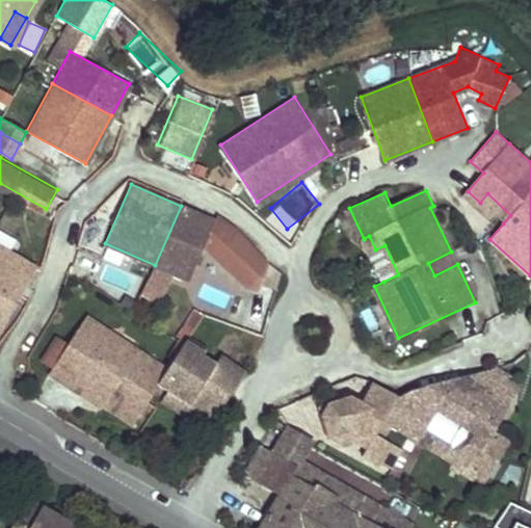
[(487,193),(480,203),(468,191),(463,194),(465,195),(487,216),(492,212),(503,223),(510,215),(487,193)]
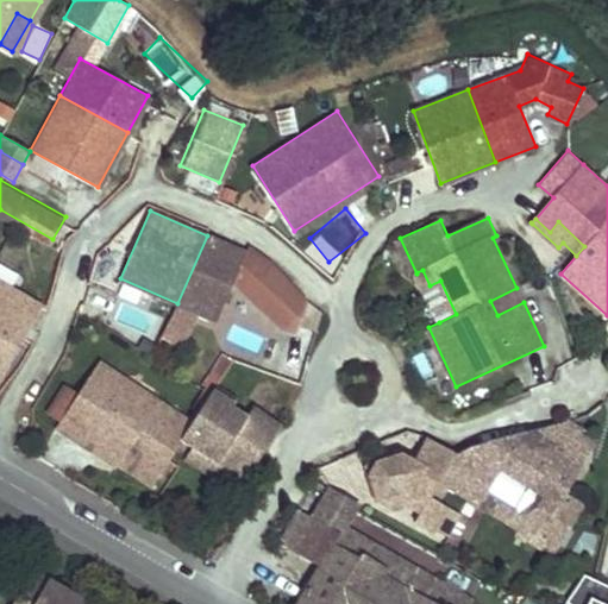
[(207,236),(177,303),(214,320),(232,280),(282,327),(295,332),(307,297),(273,260),(248,244),(244,251),(207,236)]
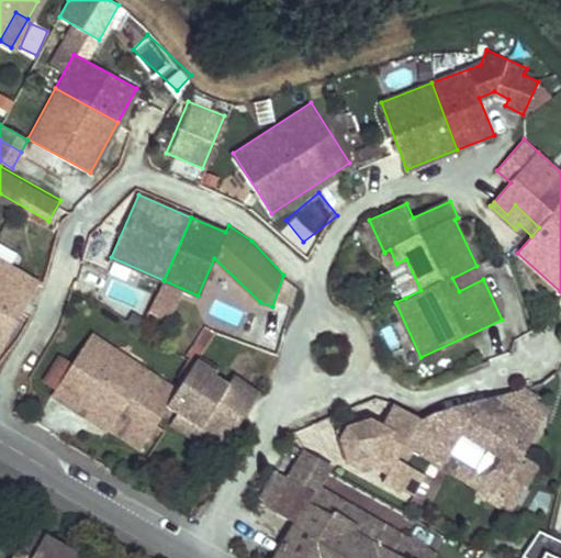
[(421,290),(406,259),(396,264),(390,249),(384,252),(405,298),(421,290)]
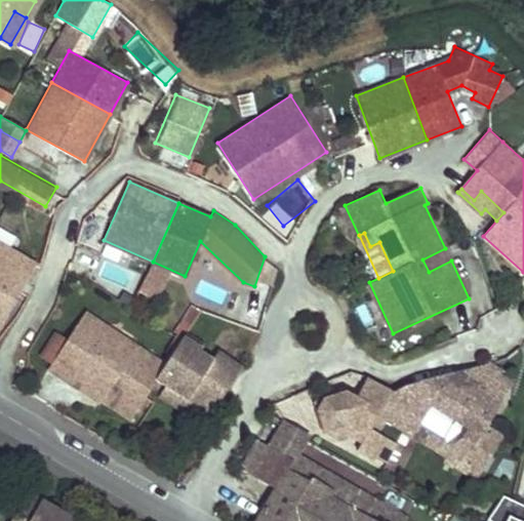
[(0,330),(19,297),(12,294),(31,263),(3,247),(0,251),(0,330)]
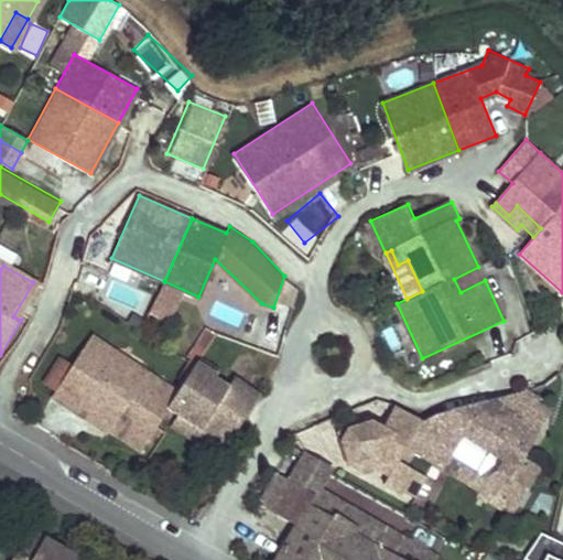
[(485,280),(478,267),(454,279),(461,292),(485,280)]
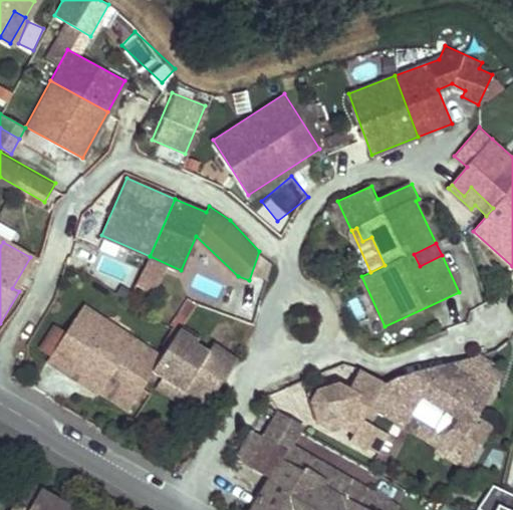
[(36,261),(30,257),(12,288),(19,291),(36,261)]
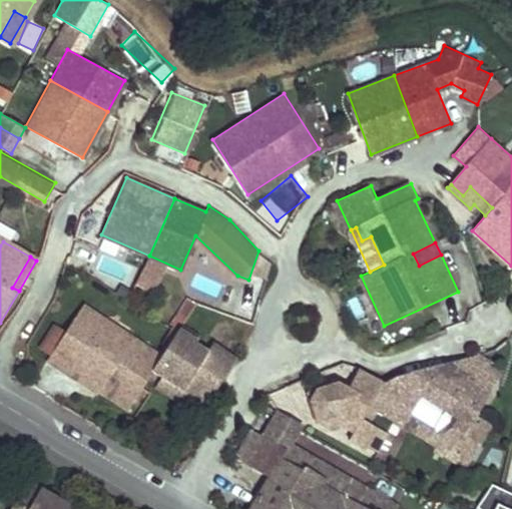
[(252,313),(263,285),(241,277),(231,306),(252,313)]
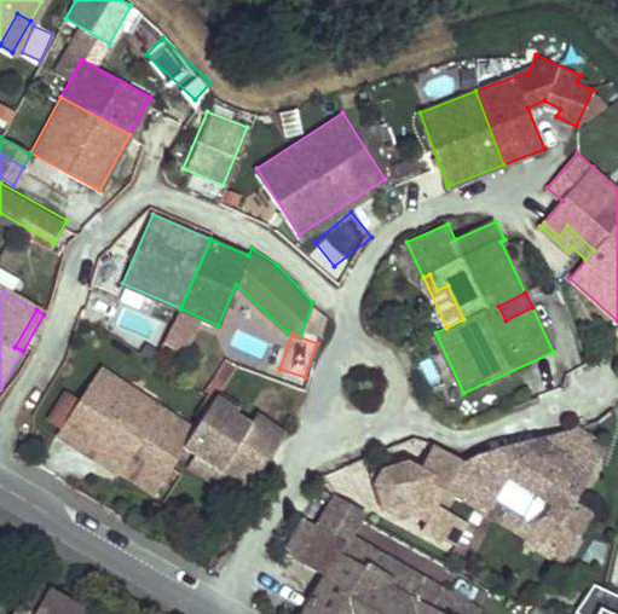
[(120,382),(102,370),(81,403),(70,395),(53,422),(64,429),(61,435),(114,469),(116,465),(125,470),(156,491),(185,445),(152,424),(159,415),(116,388),(120,382)]
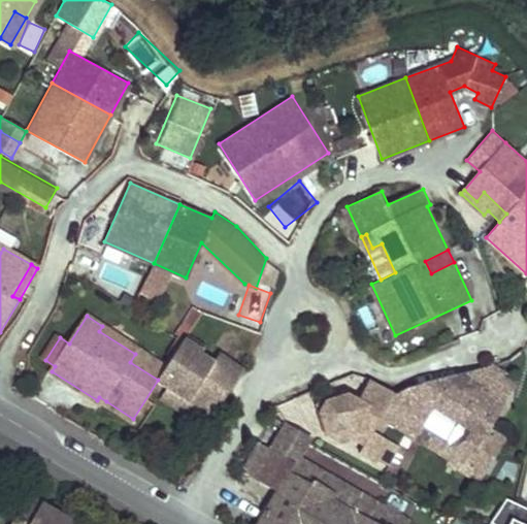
[(166,366),(102,326),(99,331),(135,354),(130,362),(158,380),(166,366)]
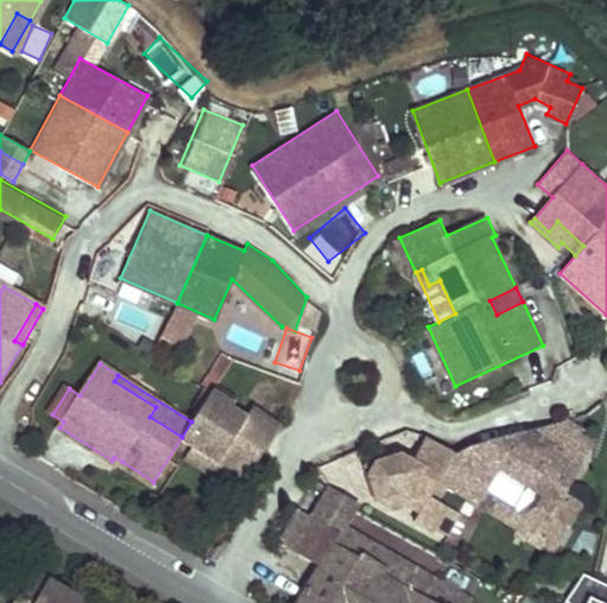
[(253,405),(247,414),(233,405),(234,401),(213,388),(191,421),(182,437),(193,444),(234,470),(245,452),(257,461),(271,418),(253,405)]
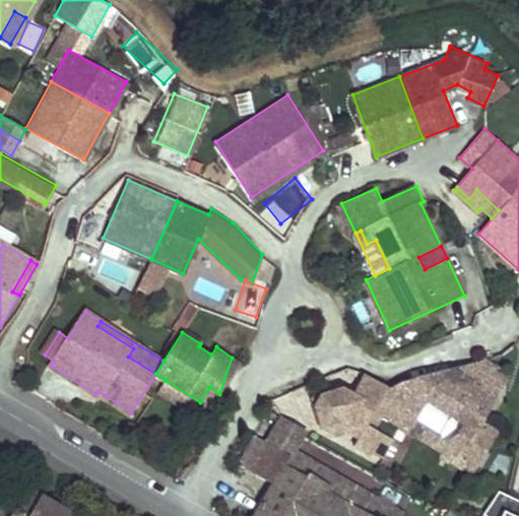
[(513,377),(487,361),(399,382),(391,387),(388,389),(386,388),(378,405),(418,429),(415,434),(447,454),(445,457),(472,474),(501,430),(485,420),(513,377)]
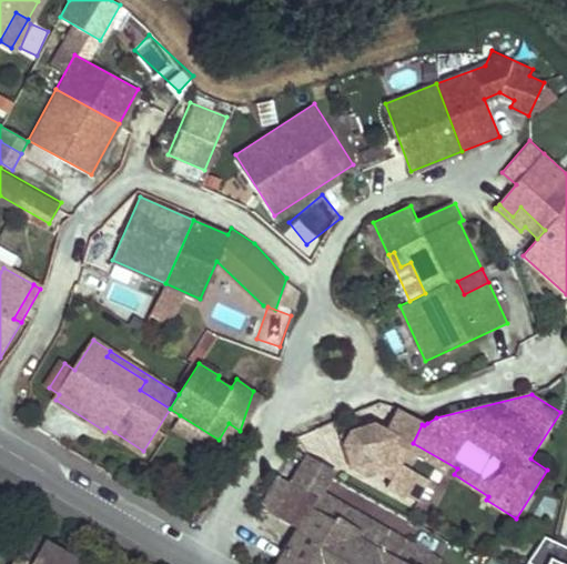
[(413,443),(422,424),(396,411),(385,432),(373,425),(342,435),(352,465),(366,473),(371,464),(392,475),(387,485),(403,493),(415,470),(402,462),(413,443)]
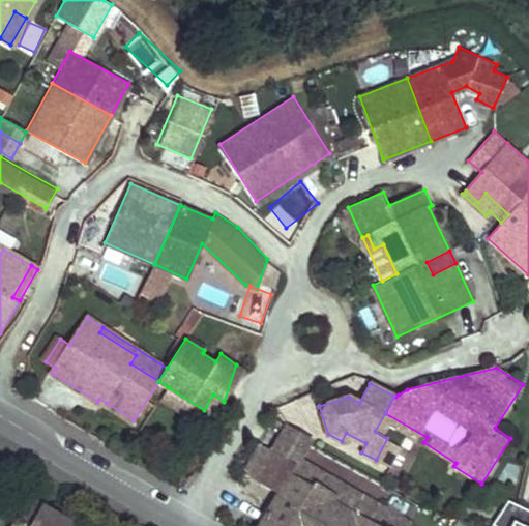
[(198,419),(204,410),(168,387),(163,396),(198,419)]
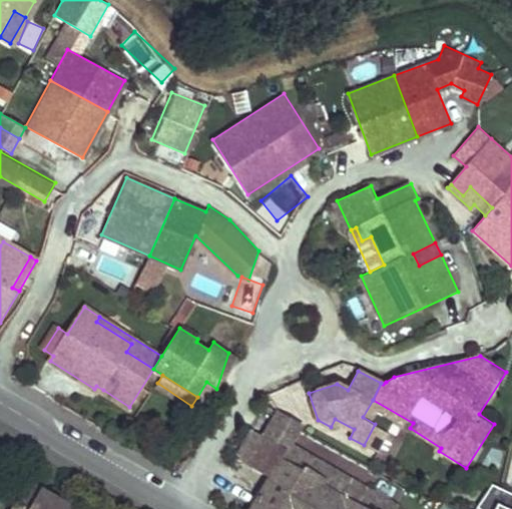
[(300,421),(282,411),(268,437),(286,447),(300,421)]
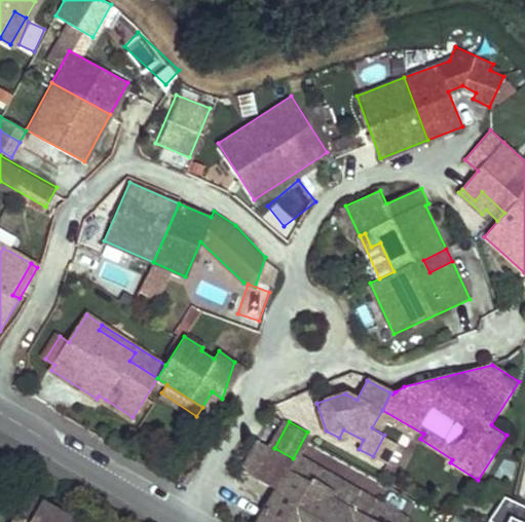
[(274,448),(258,439),(241,465),(277,486),(255,521),(378,521),(351,506),(346,515),(324,501),(331,488),(313,478),(311,481),(295,473),(298,467),(291,462),(293,458),(274,448)]
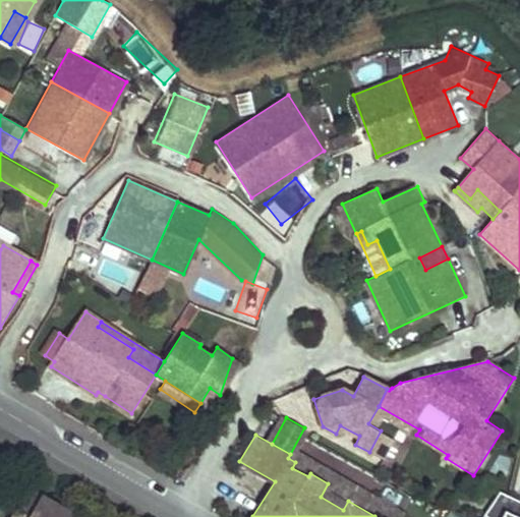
[(396,516),(398,514),(290,454),(288,458),(295,462),(292,468),(308,476),(310,473),(328,483),(321,497),(343,510),(348,501),(374,516),(396,516)]
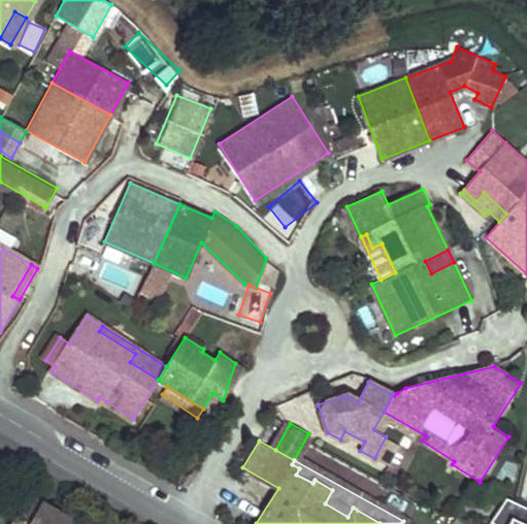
[(25,492),(6,523),(79,523),(58,512),(25,492)]
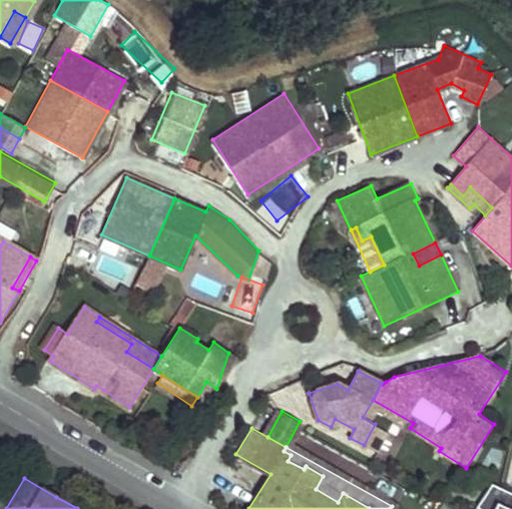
[(511,491),(500,486),(492,483),(476,506),(483,508),(511,508),(511,491)]
